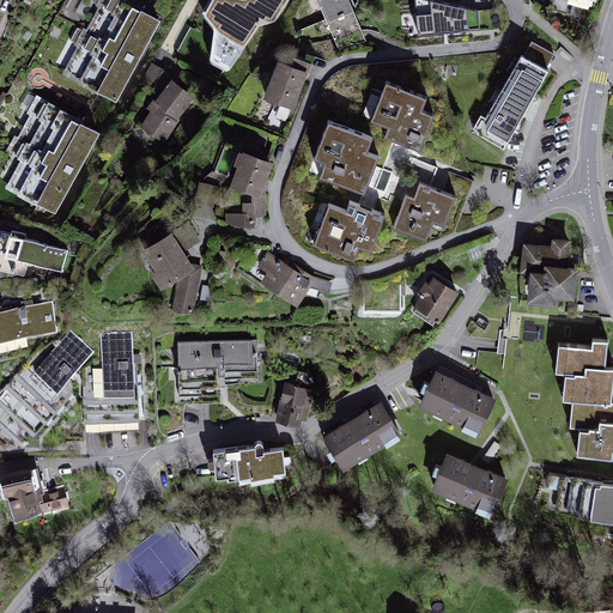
[(90,0),(53,67),(121,105),(164,26),(117,0),(90,0)]
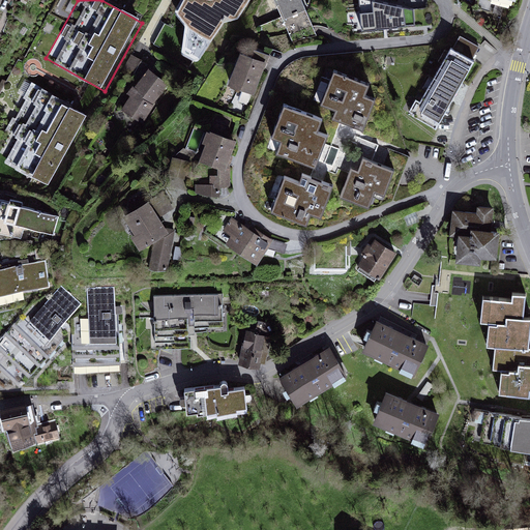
[(176,0),(173,8),(184,25),(180,54),(197,64),(223,21),(239,19),(249,0),(176,0)]
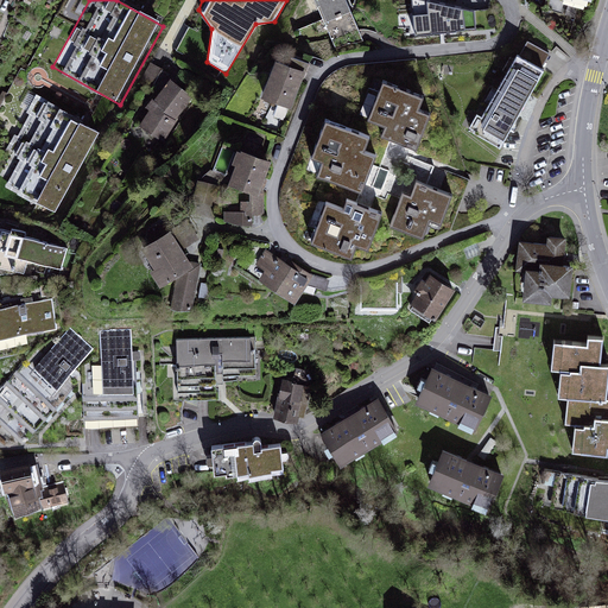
[(348,0),(314,0),(336,52),(366,40),(348,0)]
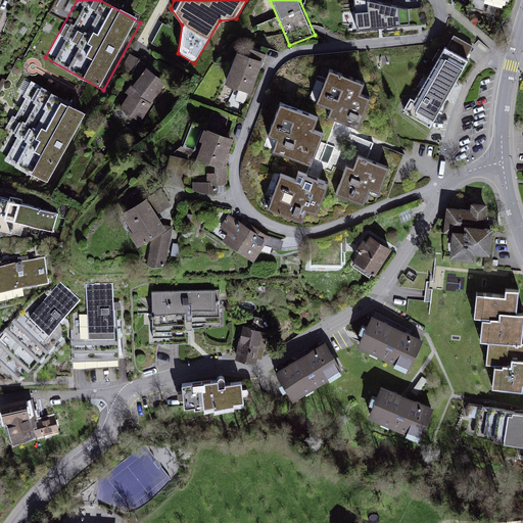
[(408,10),(359,0),(354,0),(358,31),(409,25),(408,10)]
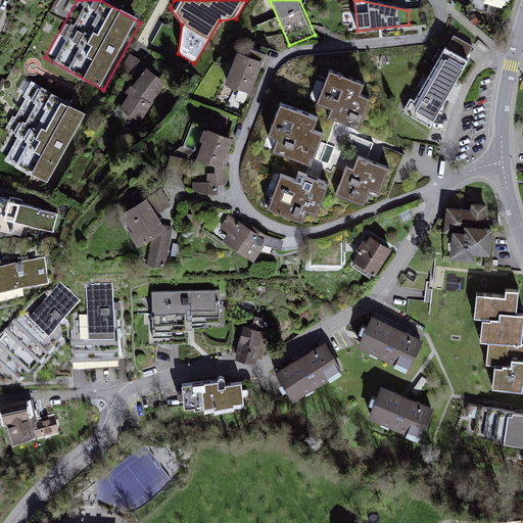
[(171,37),(170,46),(178,46),(179,38),(171,37)]
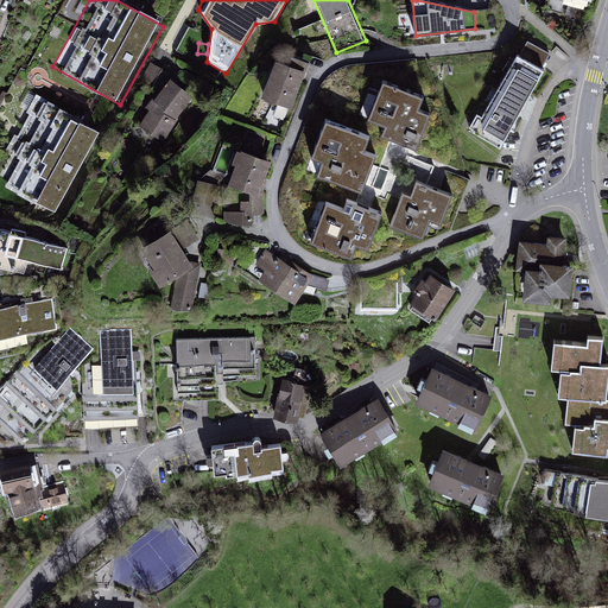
[(308,71),(273,59),(260,99),(293,111),(308,71)]
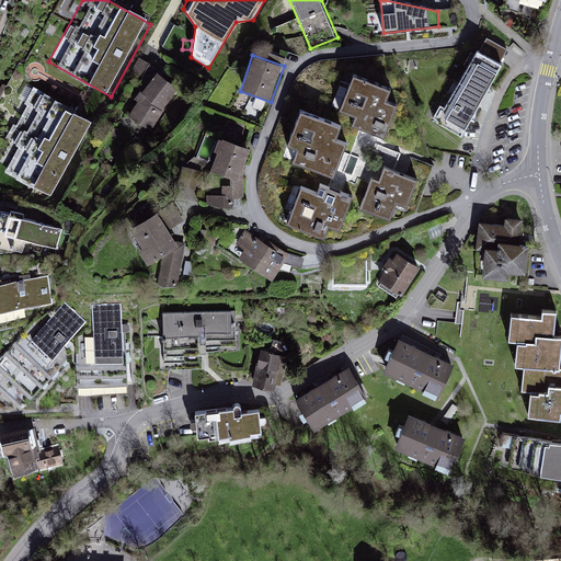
[(500,71),(477,58),(438,125),(460,138),(500,71)]
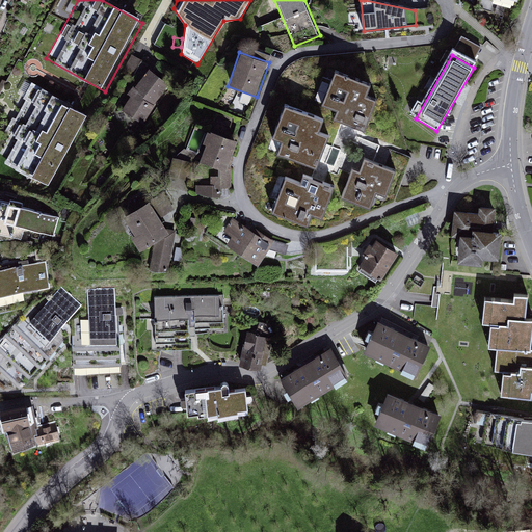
[(171,89),(149,76),(126,113),(149,127),(171,89)]
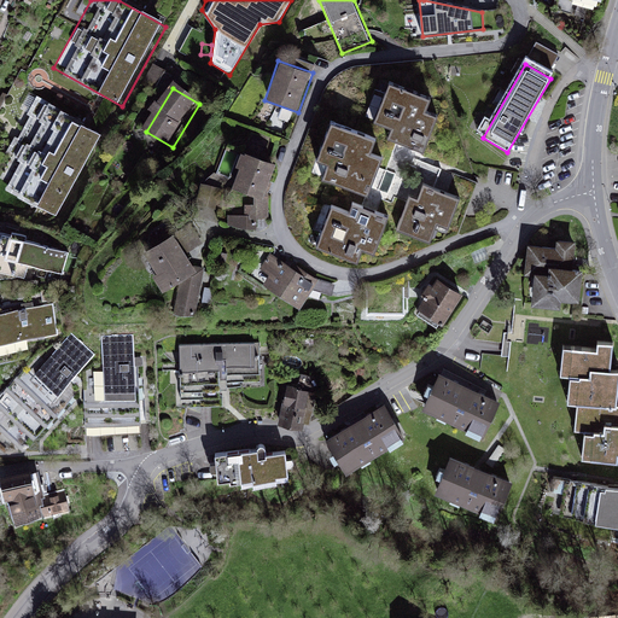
[(427,106),(390,92),(377,127),(394,134),(390,144),(423,156),(435,123),(423,118),(427,106)]
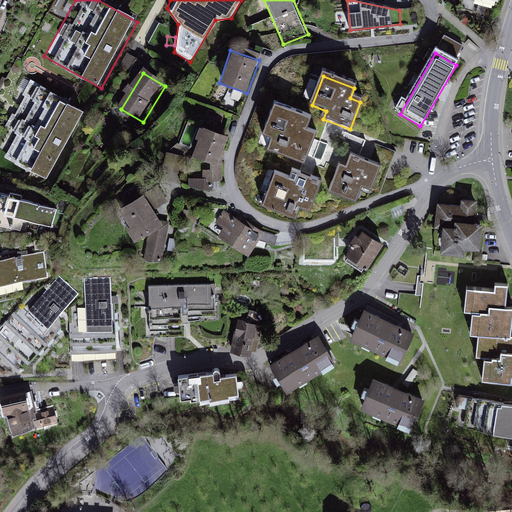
[(0,156),(49,182),(85,112),(28,83),(0,138),(0,156)]
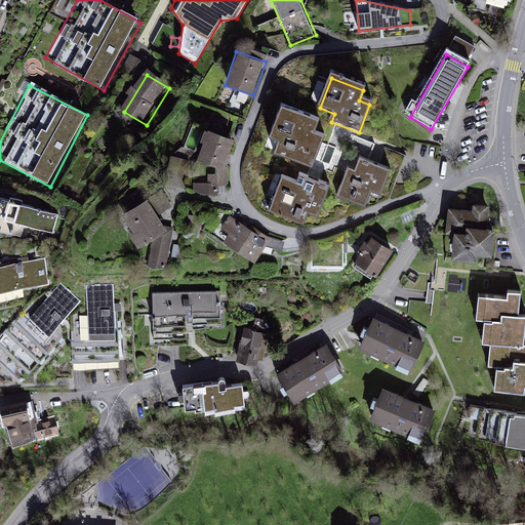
[(317,125),(282,112),(271,140),(281,144),(277,157),(312,170),(322,140),(312,137),(317,125)]
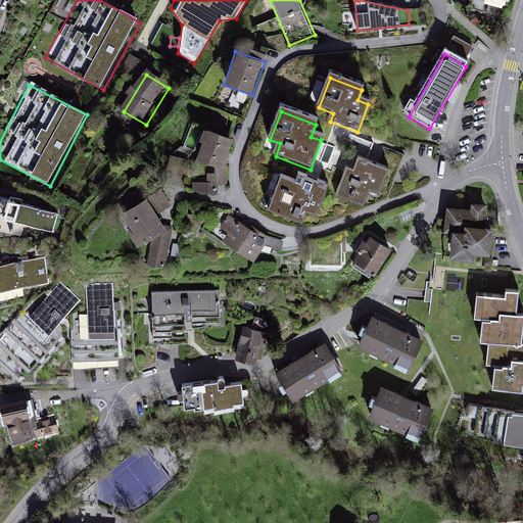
[(226,161),(235,133),(201,123),(192,156),(218,162),(216,172),(209,171),(207,181),(195,179),(193,189),(218,194),(220,185),(228,184),(226,161)]
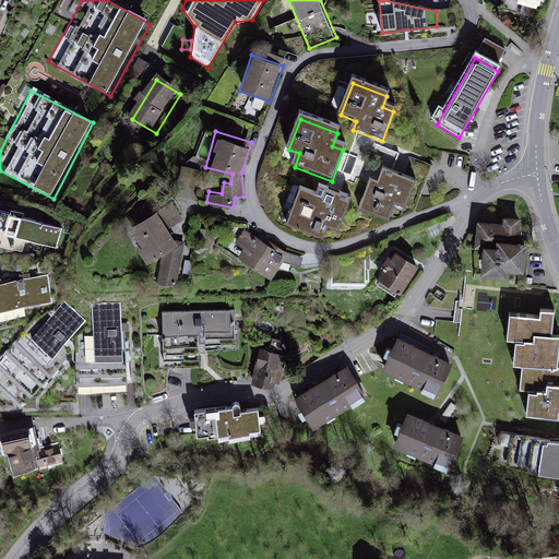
[(371,183),(360,211),(388,222),(394,205),(404,210),(414,186),(384,174),(379,187),(371,183)]
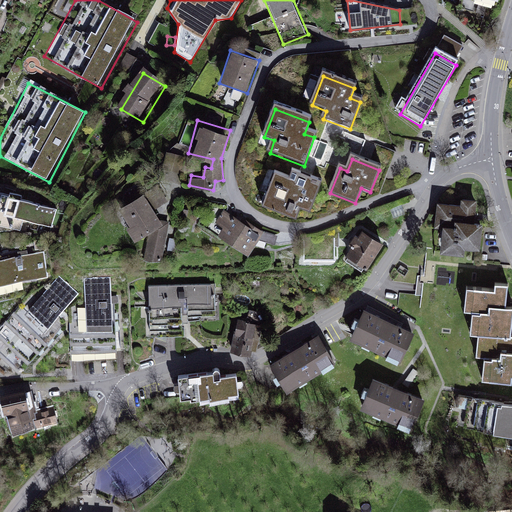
[(275,177),(263,208),(294,221),(299,210),(309,213),(320,186),(292,175),(289,183),(275,177)]
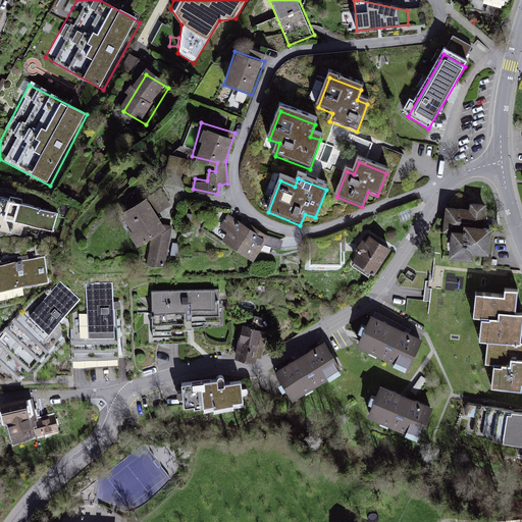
[(164,197),(152,204),(158,214),(170,207),(164,197)]
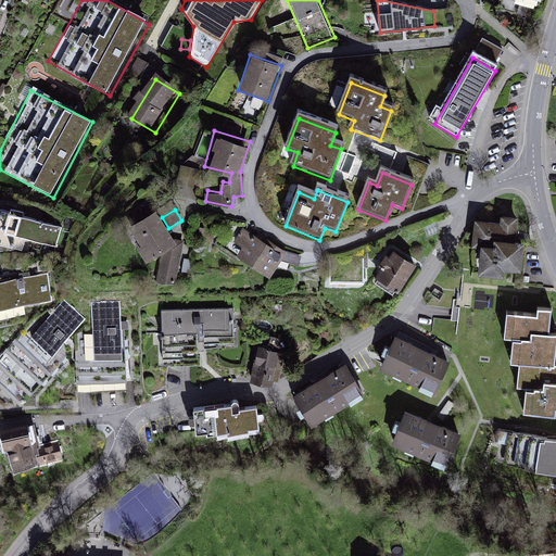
[(62,229),(0,211),(0,253),(25,253),(27,240),(58,249),(62,229)]
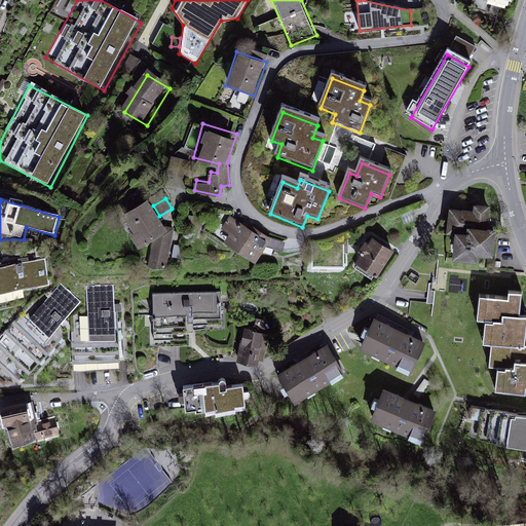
[(147,200),(122,215),(132,229),(127,231),(137,248),(155,237),(149,265),(165,268),(174,230),(162,227),(147,200)]
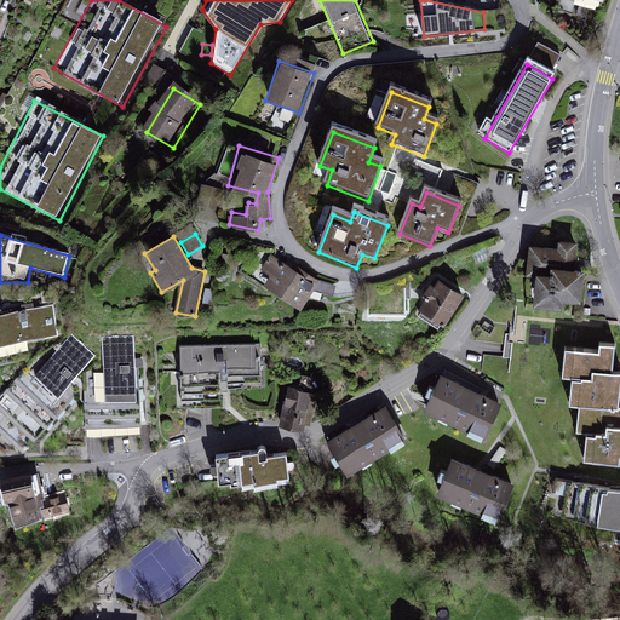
[(558,250),(530,247),(528,271),(534,271),(530,304),(560,308),(561,302),(581,304),(585,268),(577,267),(580,241),(560,239),(558,250)]
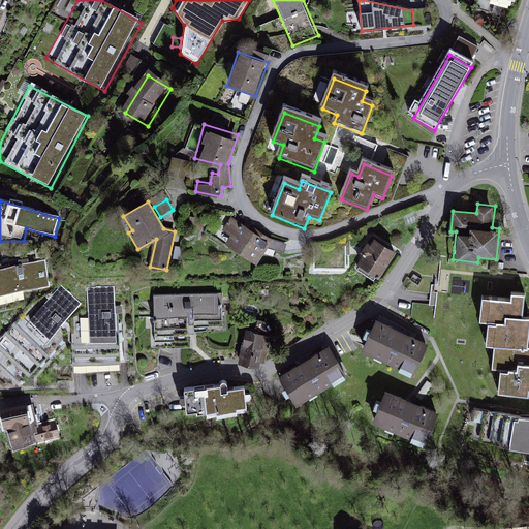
[(265,243),(230,219),(221,231),(227,236),(224,242),(253,261),(265,243)]
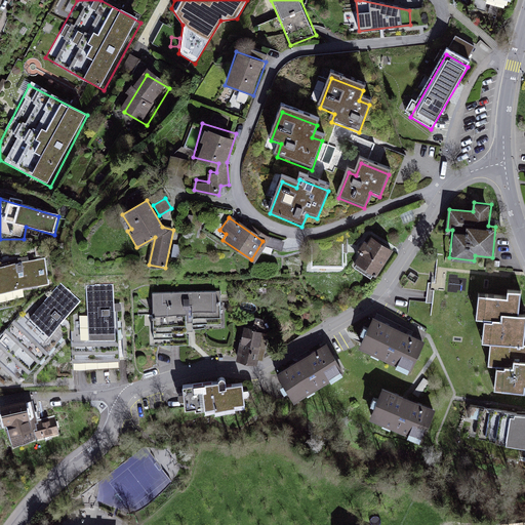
[(395,245),(369,232),(358,246),(346,246),(346,242),(311,242),(311,268),(344,267),(345,252),(360,251),(353,264),(372,278),(395,245)]
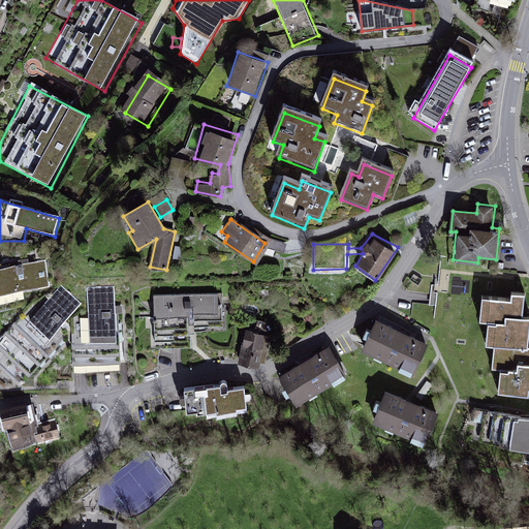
[(51,256),(0,262),(0,310),(26,307),(24,292),(55,288),(51,256)]
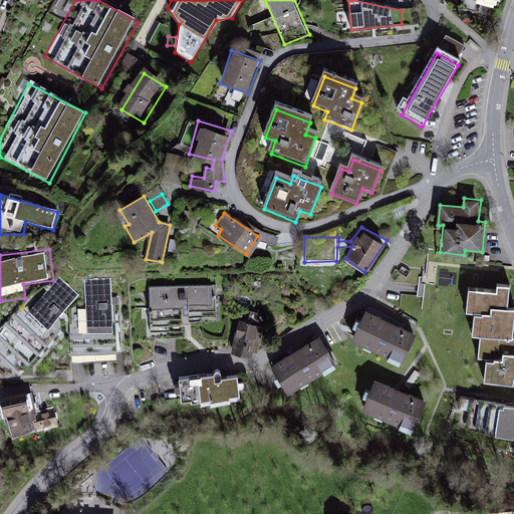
[(113,280),(85,281),(85,318),(71,318),(72,360),(123,360),(122,308),(113,308),(113,280)]
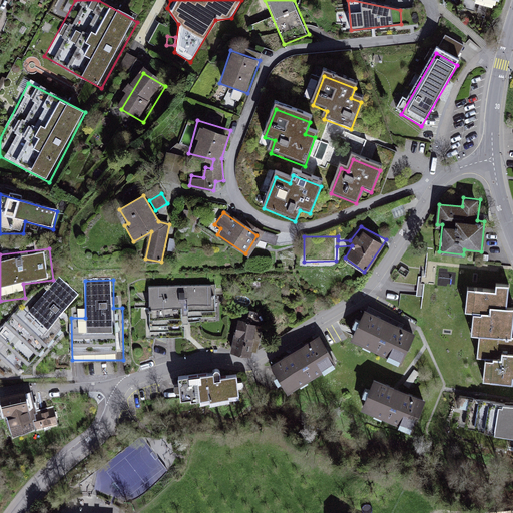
[(45,299),(37,291),(0,331),(0,358),(22,378),(71,324),(60,315),(78,296),(61,281),(45,299)]
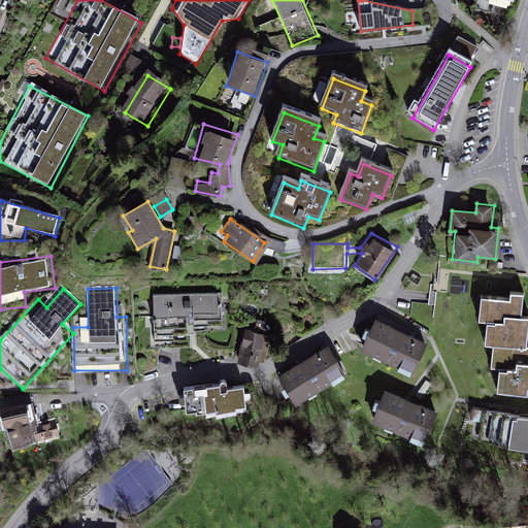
[(221,292),(153,294),(155,348),(189,347),(187,306),(193,306),(194,331),(222,330),(221,292)]
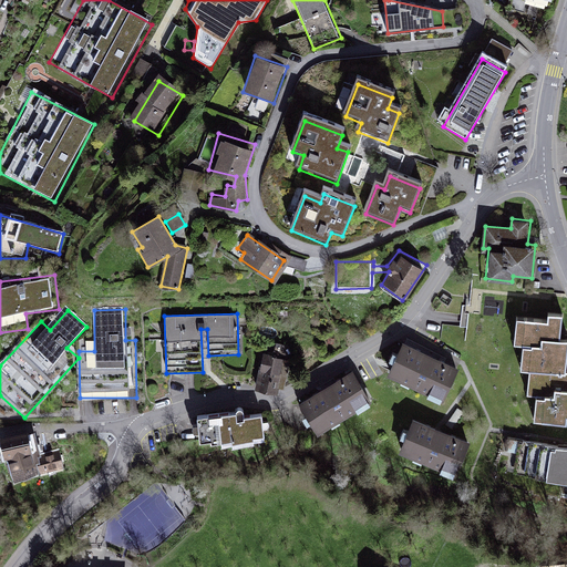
[(540,371),(566,373),(566,340),(563,340),(565,316),(547,313),(546,320),(528,319),(526,344),(532,346),(529,370),(540,371)]
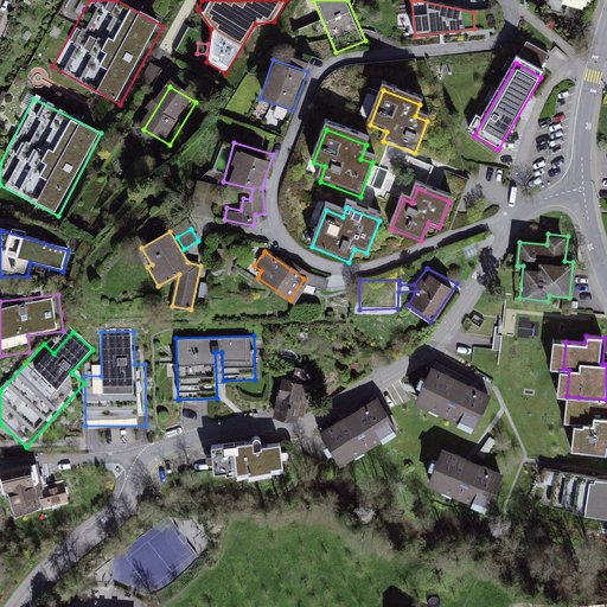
[(493,396),(432,366),(413,404),(474,435),(493,396)]
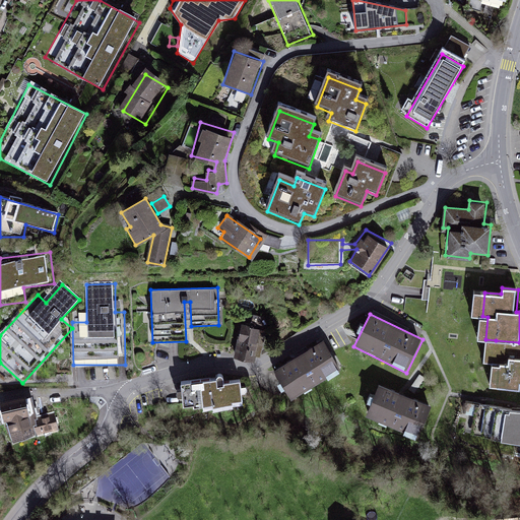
[(268,329),(243,321),(234,349),(259,358),(268,329)]
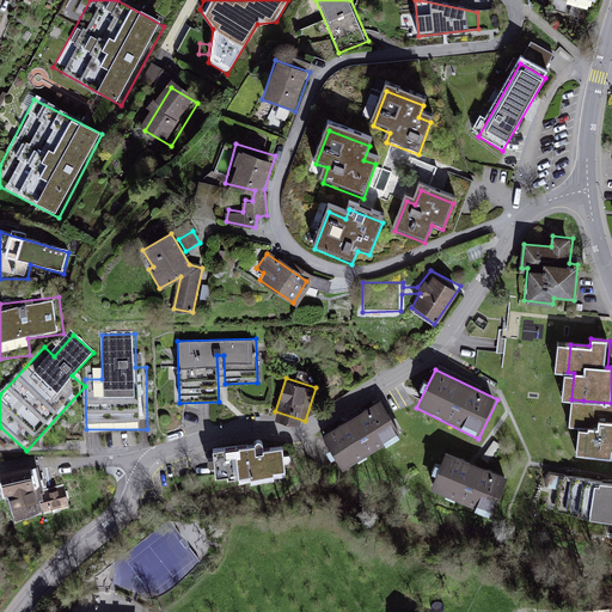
[(611,403),(583,401),(581,426),(588,427),(586,458),(610,459),(611,451),(611,450),(611,403)]
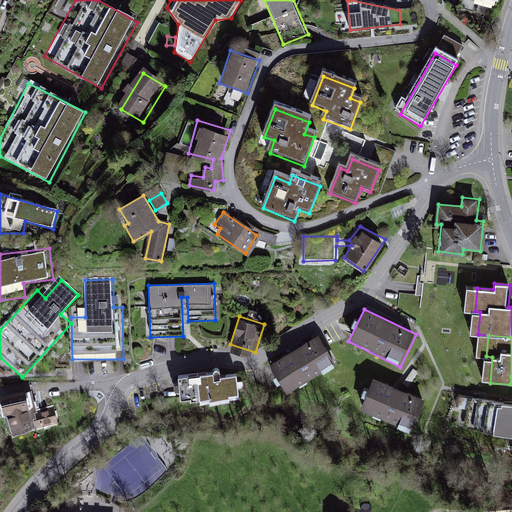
[(320,338),(270,364),(286,396),(336,370),(320,338)]
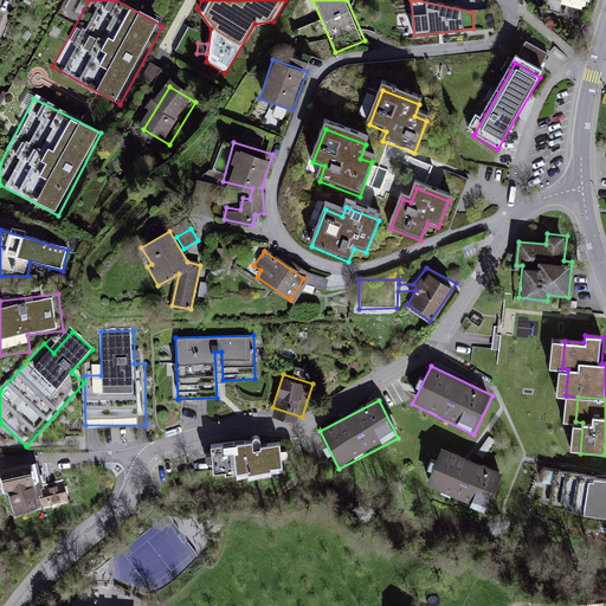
[(262,443),(210,446),(212,475),(284,469),(283,446),(262,447),(262,443)]
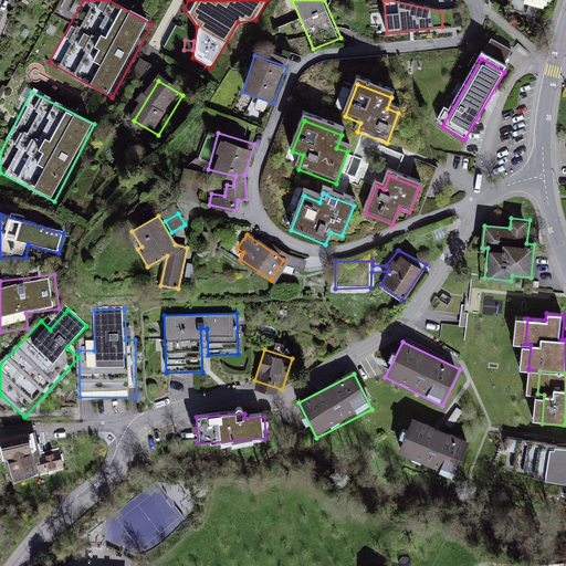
[(475,440),(408,420),(398,457),(464,475),(475,440)]
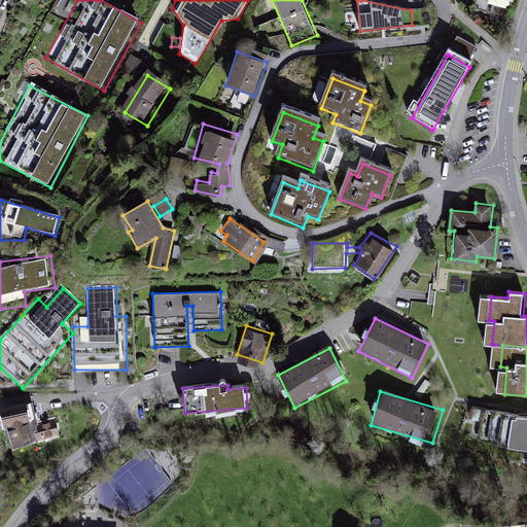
[(34,405),(1,410),(7,447),(63,436),(60,419),(37,422),(34,405)]
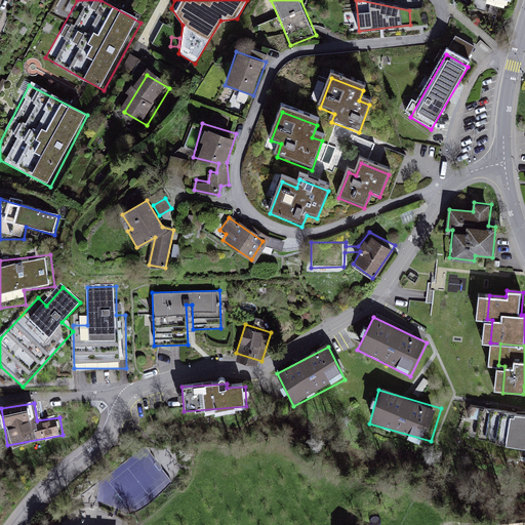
[(524,415),(477,410),(473,441),(524,447),(524,415)]
